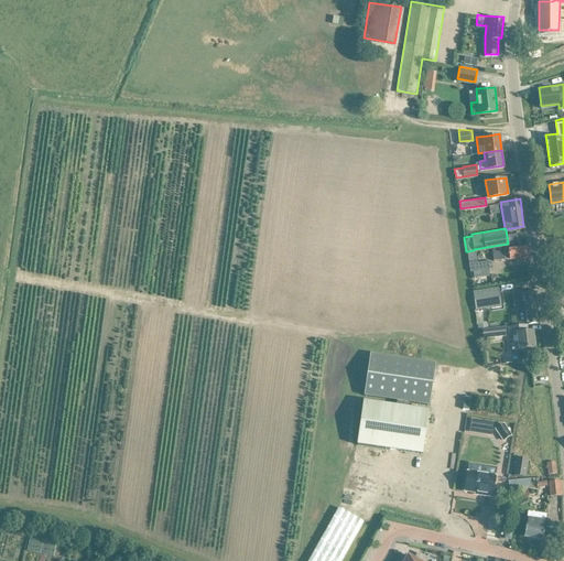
[(528,255),(527,244),(492,249),(494,260),(528,255)]
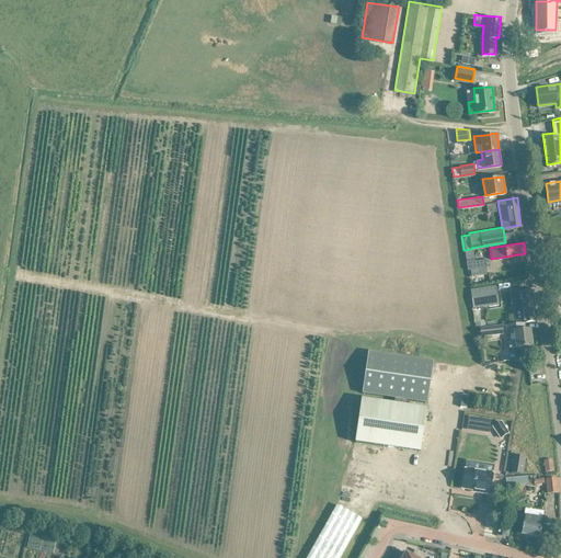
[(471,249),(465,250),(468,274),(484,272),(483,266),(489,265),(488,258),(474,260),(473,249),(471,249)]
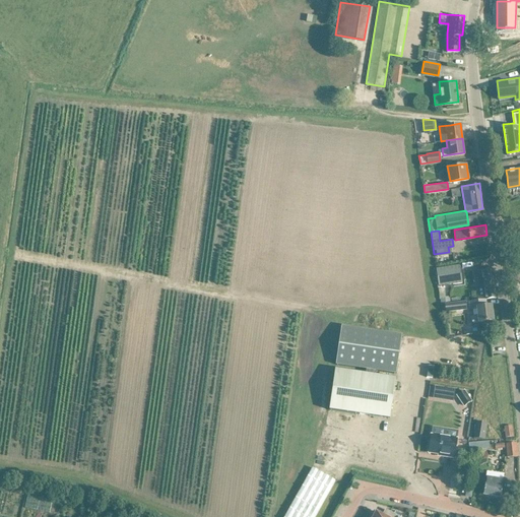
[(458,263),(441,266),(436,267),(439,283),(461,280),(458,263)]
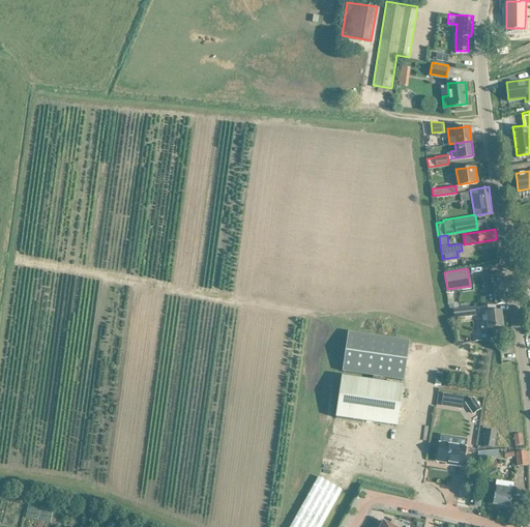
[(489,289),(484,290),(487,304),(488,304),(493,303),(495,303),(505,302),(501,273),(491,274),(487,275),(489,289)]
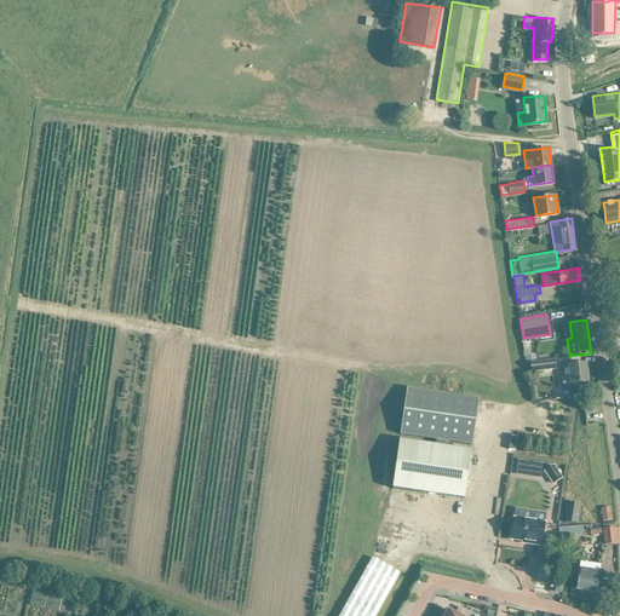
[(526,361),(538,360),(537,351),(524,352),(526,361)]
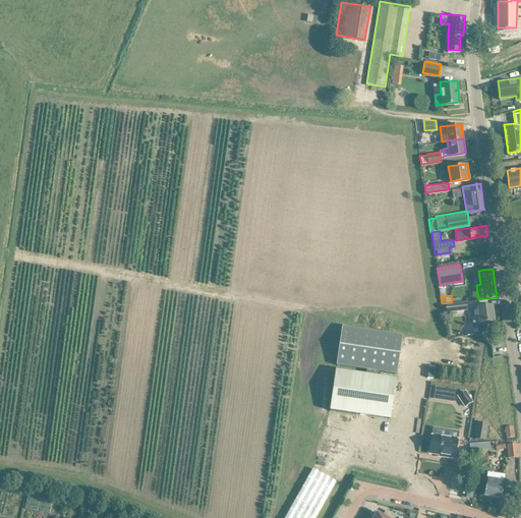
[(484,298),(474,300),(470,300),(471,307),(477,306),(478,314),(472,314),(472,322),(479,321),(494,320),(493,304),(485,305),(484,298)]
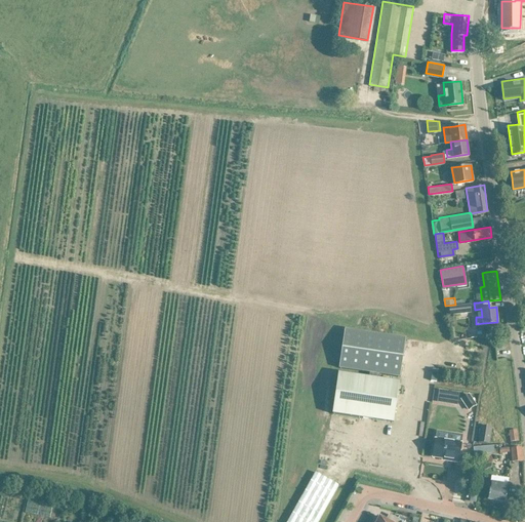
[(455,305),(445,306),(446,313),(471,310),(470,304),(455,305)]
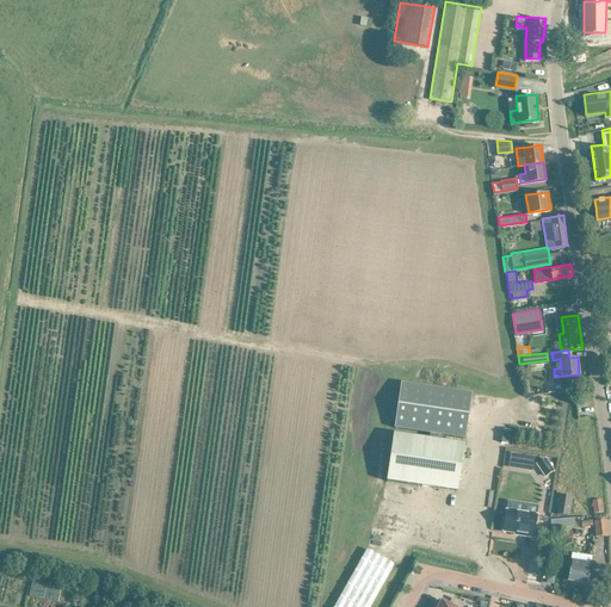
[(466,437),(471,390),(401,381),(394,426),(466,437)]
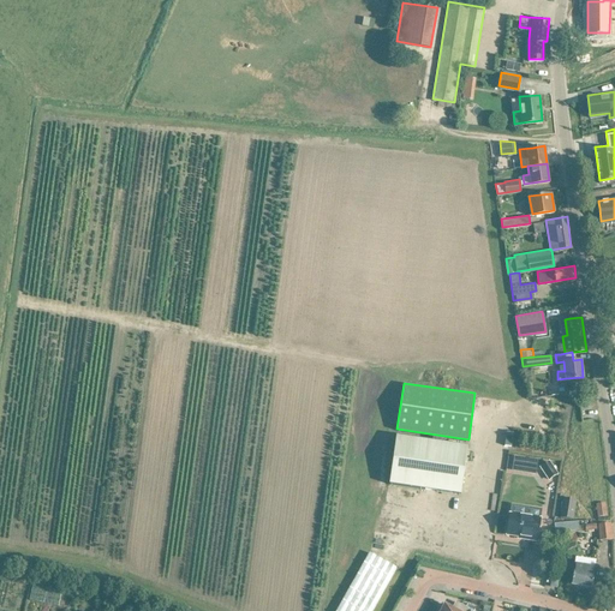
[(461,492),(467,444),(395,435),(389,483),(461,492)]
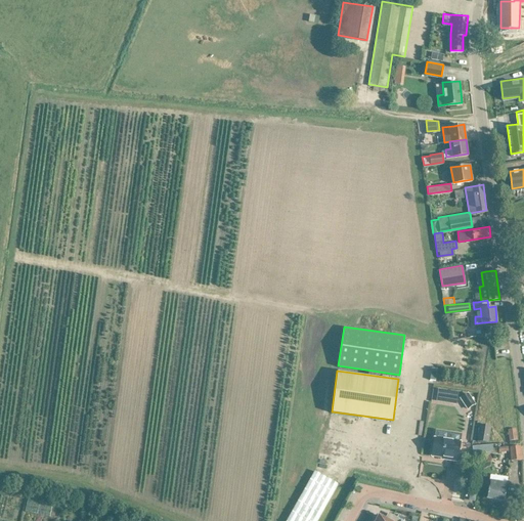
[(476,402),(468,391),(460,397),(468,408),(476,402)]
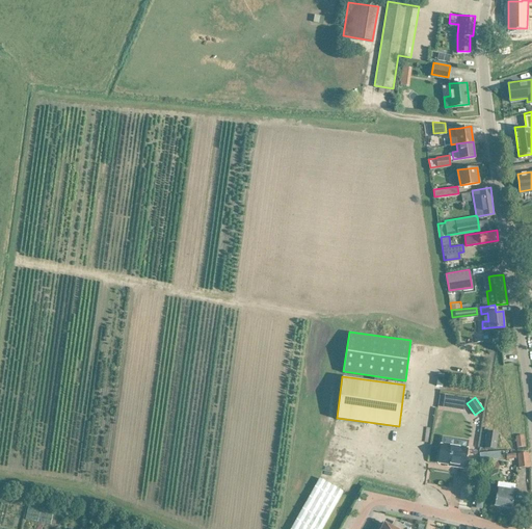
[(498,430),(486,429),(484,446),(496,448),(498,430)]
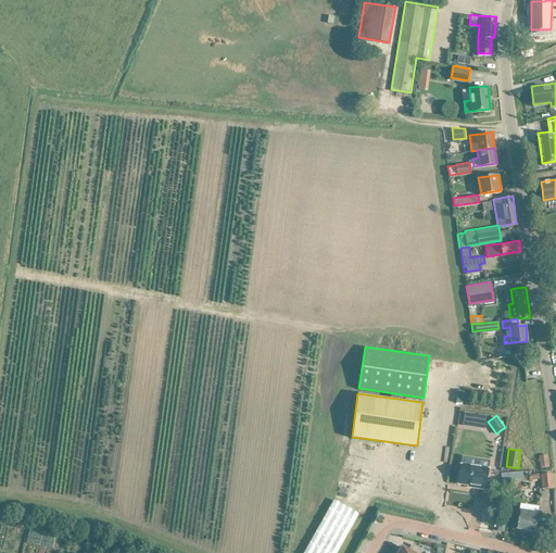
[(548,464),(547,453),(538,454),(540,466),(548,464)]
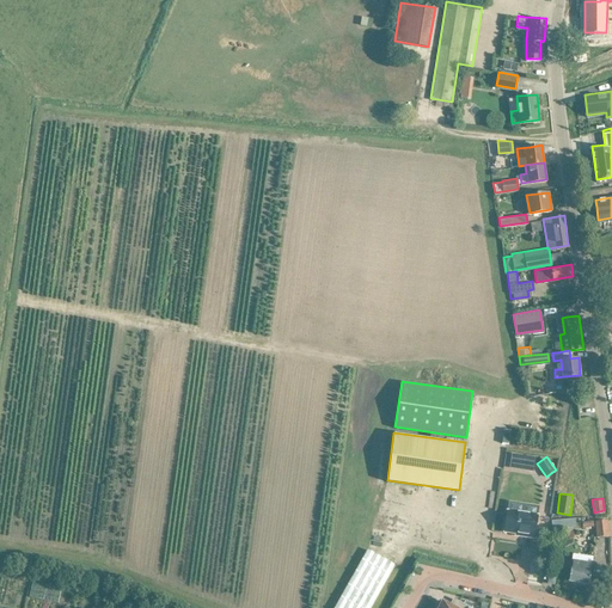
[(506,517),(505,529),(525,533),(524,534),(534,536),(536,524),(538,514),(539,504),(509,499),(508,509),(506,517)]
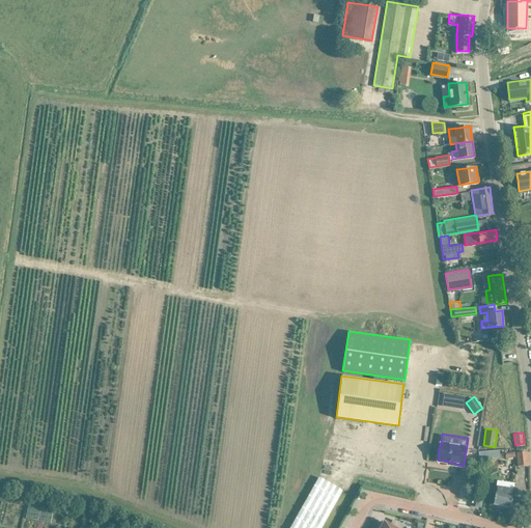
[(529,464),(527,450),(516,451),(518,465),(529,464)]
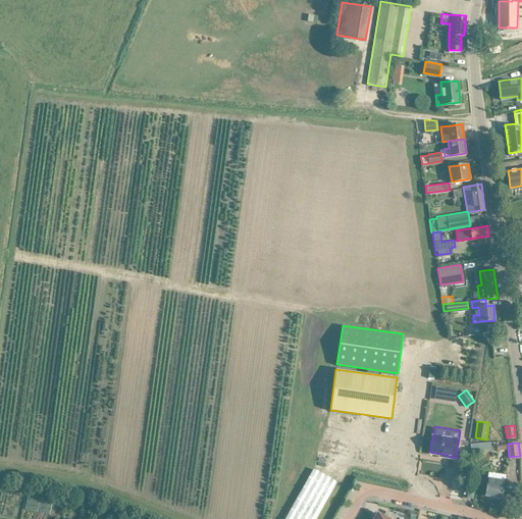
[(314,518),(336,480),(314,467),(283,518),(314,518)]
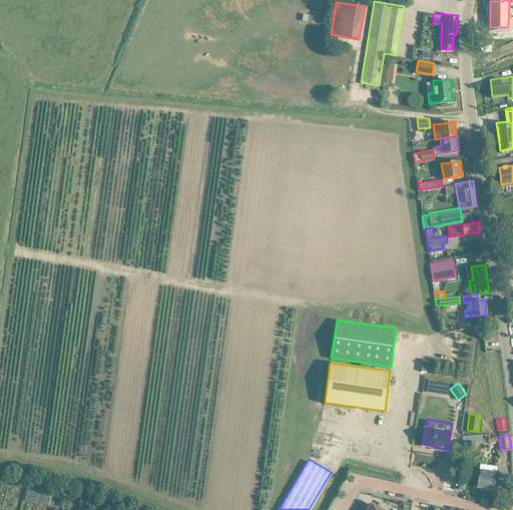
[(479,468),(477,487),(494,489),(496,471),(497,467),(497,464),(480,462),(480,464),(479,468)]
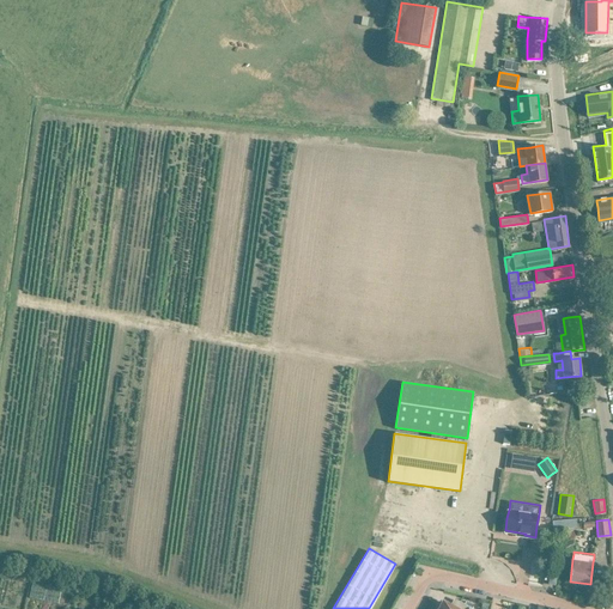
[(437,608),(475,608),(472,607),(463,602),(457,598),(454,607),(441,600),(437,607),(438,608),(437,608)]
